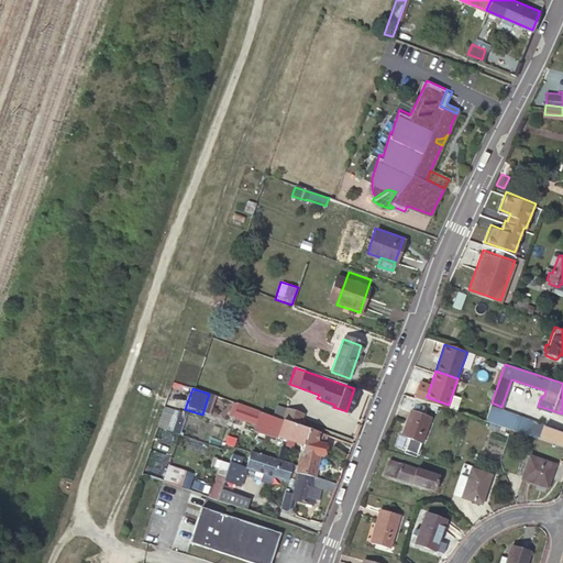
[(209,394),(207,400),(214,403),(217,396),(209,394)]
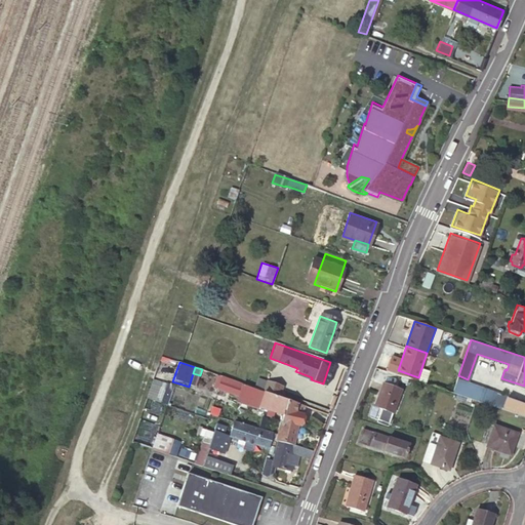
[(524,413),(524,398),(468,379),(458,375),(453,390),(503,406),(524,413)]
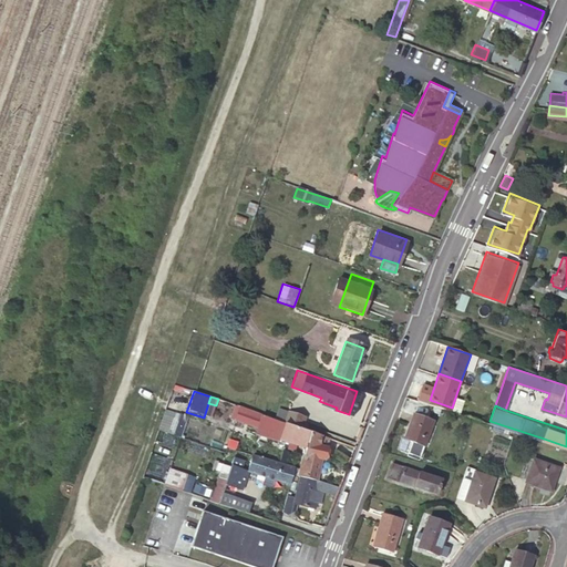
[(259,416),(236,409),(236,411),(232,410),(229,416),(256,426),(259,416)]
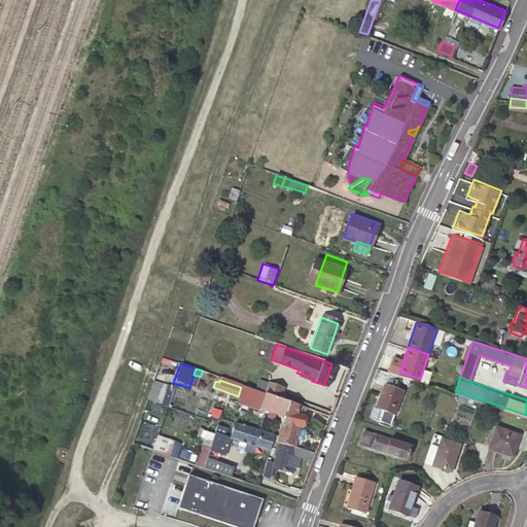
[(268,381),(264,392),(281,397),(283,393),(283,392),(280,391),(282,386),(268,381)]
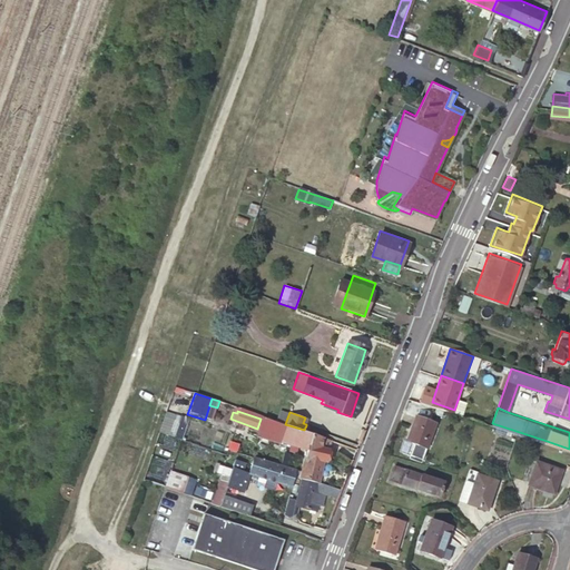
[(416,413),(408,438),(424,444),(434,421),(416,413)]
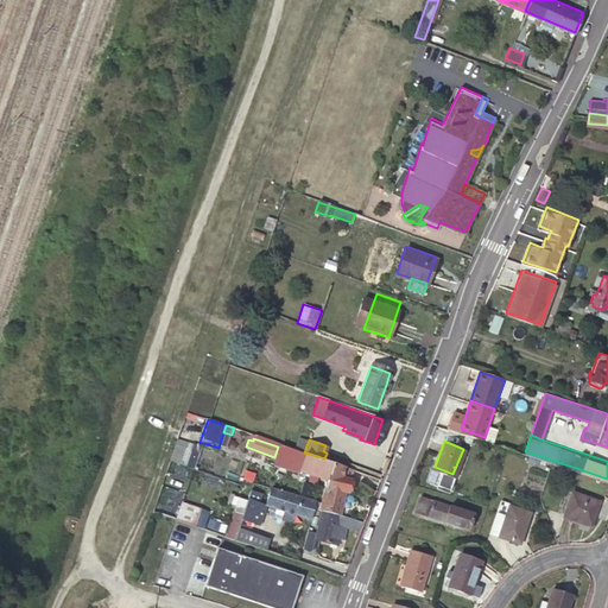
[(325,479),(317,511),(335,514),(341,491),(344,492),(348,477),(347,477),(350,468),(324,458),(304,453),(293,449),(287,467),(325,479)]
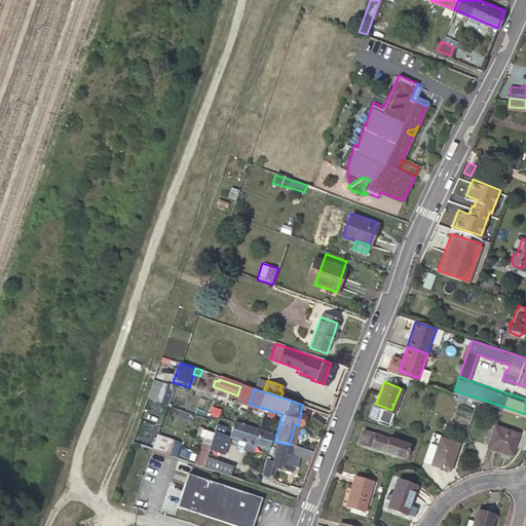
[(210,407),(216,409),(218,402),(213,399),(210,407)]
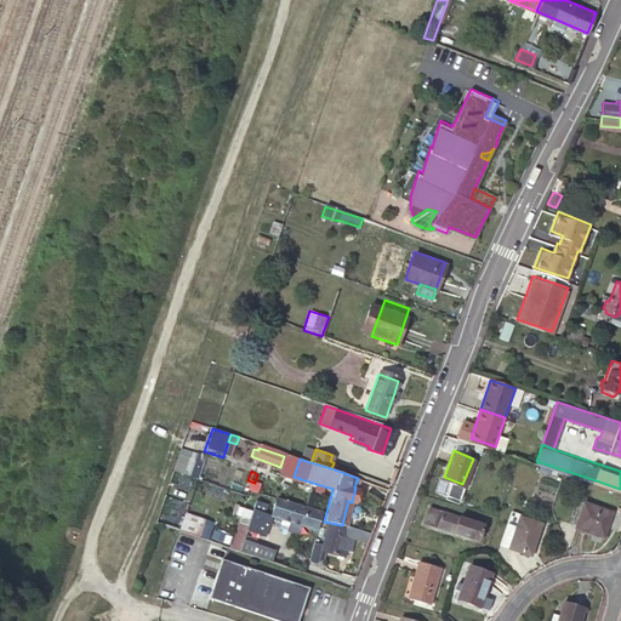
[(248,480),(245,489),(257,493),(260,485),(255,483),(248,480)]
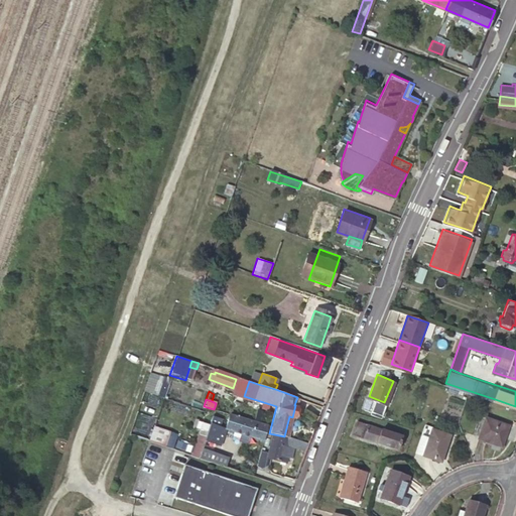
[(264,425),(227,413),(222,428),(260,439),(262,431),(264,425)]
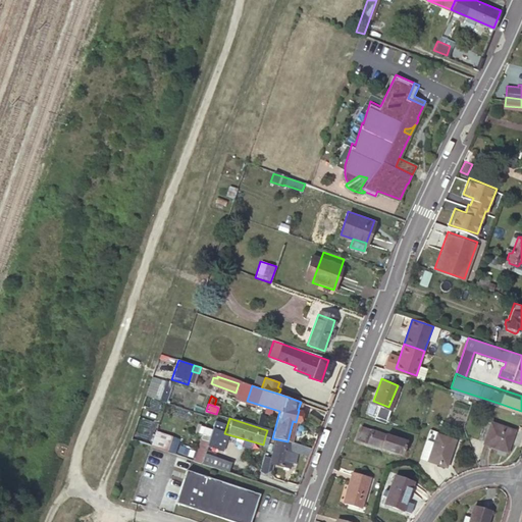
[(212,420),(209,428),(206,438),(204,445),(210,447),(219,450),(224,433),(219,431),(221,423),(212,420)]
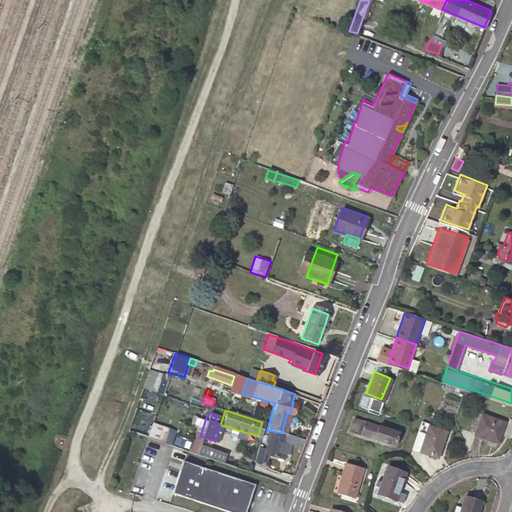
[(349,429),(361,433),(365,420),(366,416),(355,412),(349,429)]
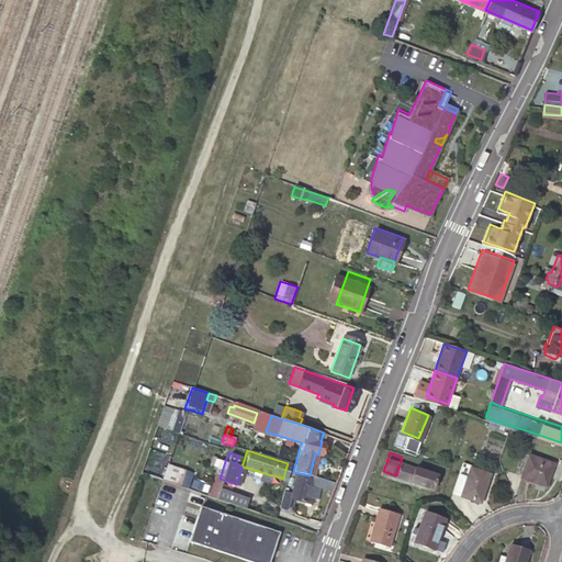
[(530,454),(521,478),(547,486),(554,463),(530,454)]
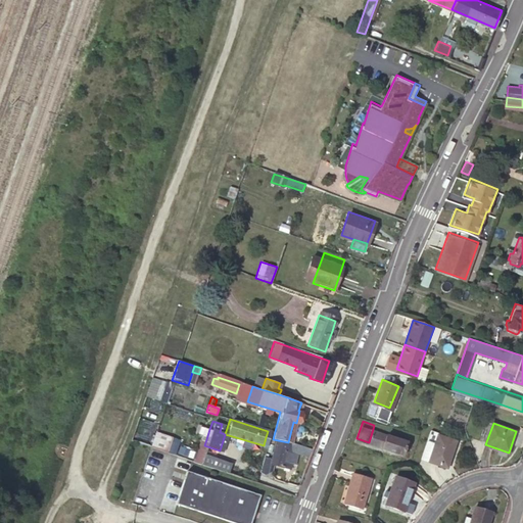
[(162,449),(169,434),(154,429),(149,444),(162,449)]
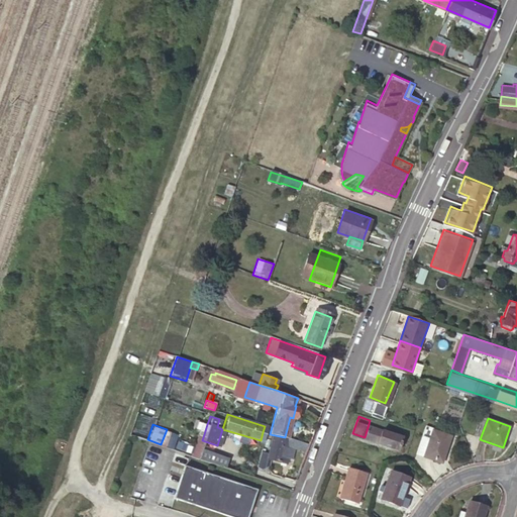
[(369,424),(365,437),(398,447),(403,435),(369,424)]
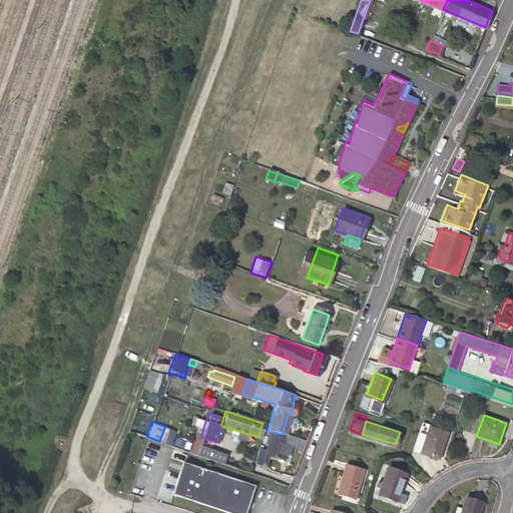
[(447,431),(430,426),(431,424),(423,421),(413,448),(421,451),(438,456),(447,431)]
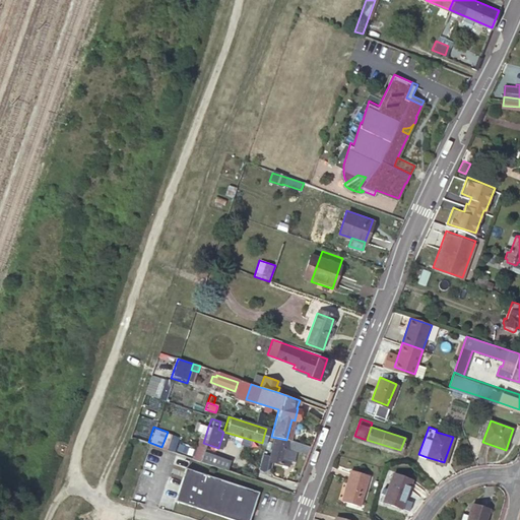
[(199,435),(195,444),(202,446),(203,443),(205,437),(199,435)]
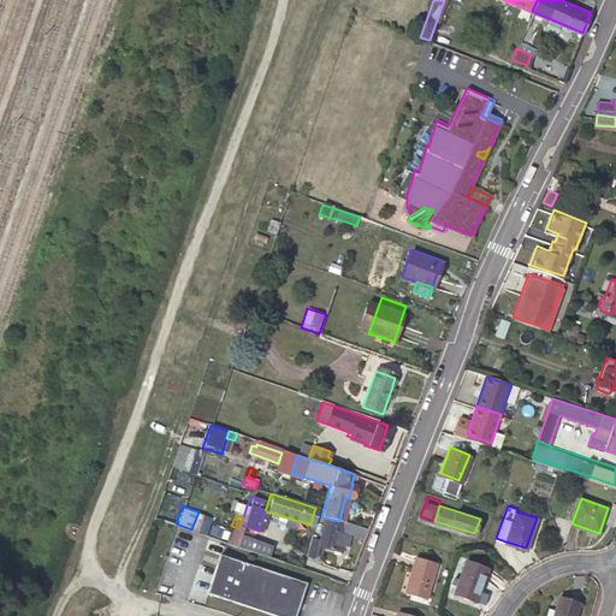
[(315,543),(314,546),(324,549),(338,552),(339,546),(342,537),(345,538),(347,533),(343,532),(345,522),(339,521),(321,517),(318,532),(315,543)]
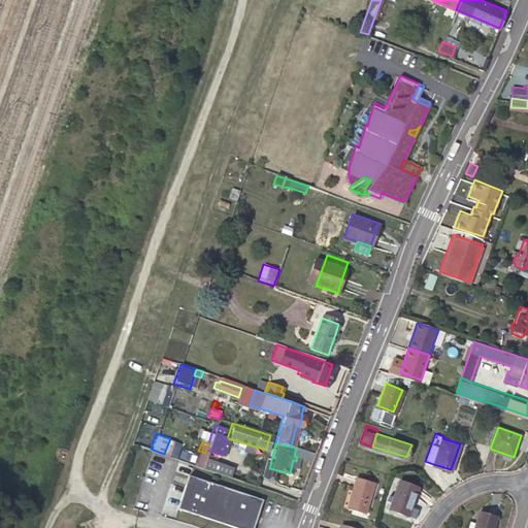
[(296,448),(294,456),(297,457),(300,458),(311,460),(315,453),(302,450),(296,448)]
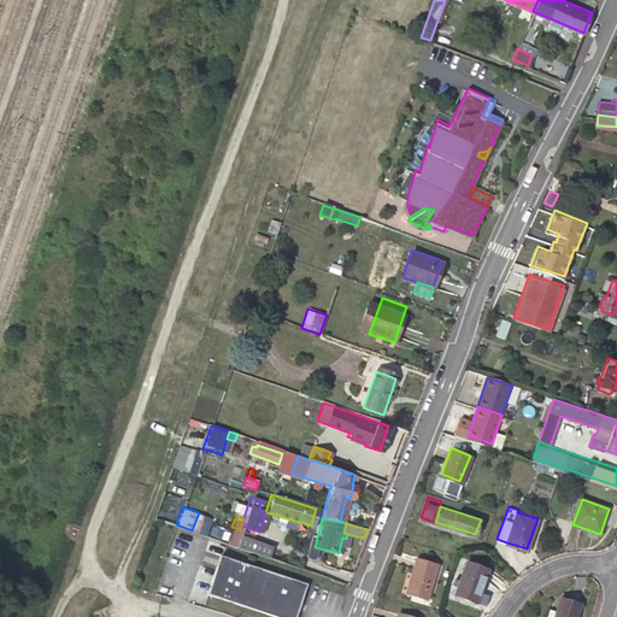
[(231,527),(227,542),(227,545),(234,547),(238,538),(240,529),(231,527)]
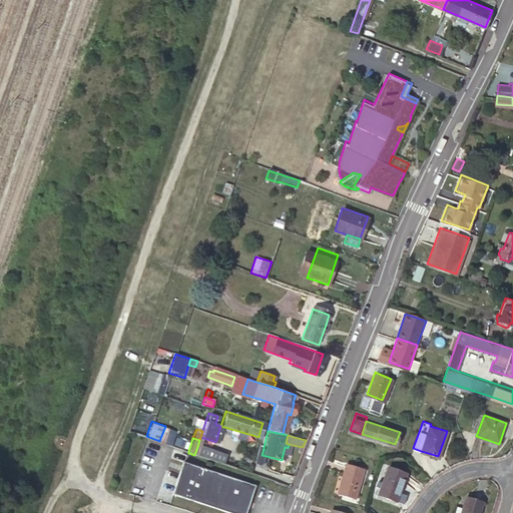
[(263,452),(265,443),(258,442),(255,450),(253,462),(260,467),(268,466),(270,457),(262,455),(263,452)]
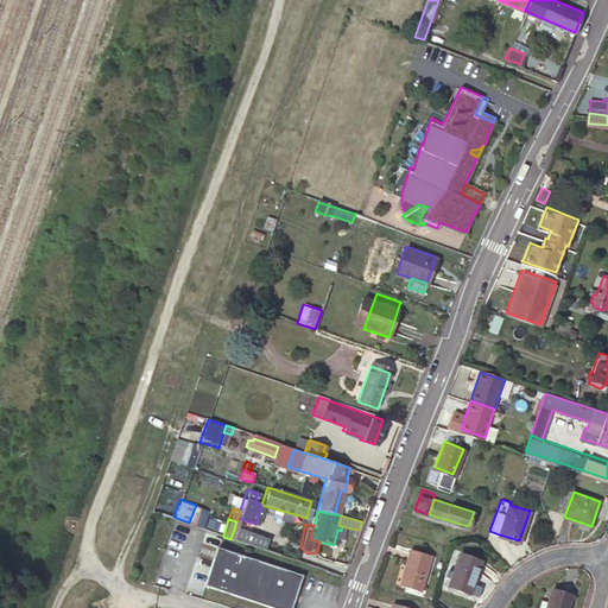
[(337,530),(335,539),(342,540),(346,527),(342,526),(341,531),(337,530)]
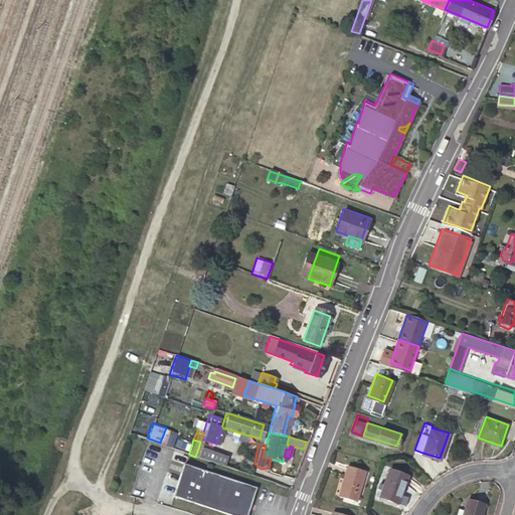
[(198,449),(195,457),(201,459),(204,451),(198,449)]
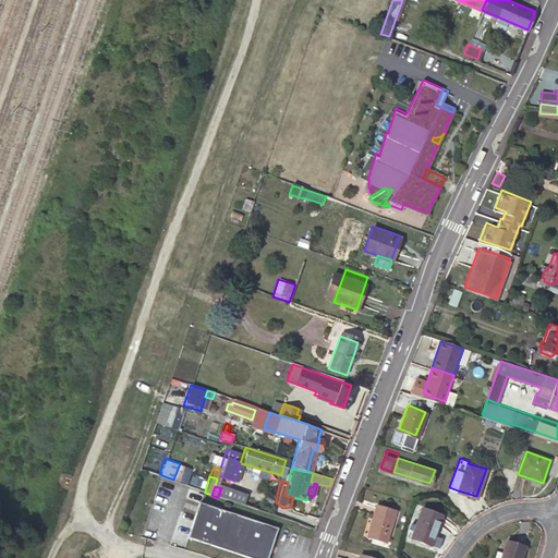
[(218,497),(242,505),(245,496),(221,488),(218,497)]
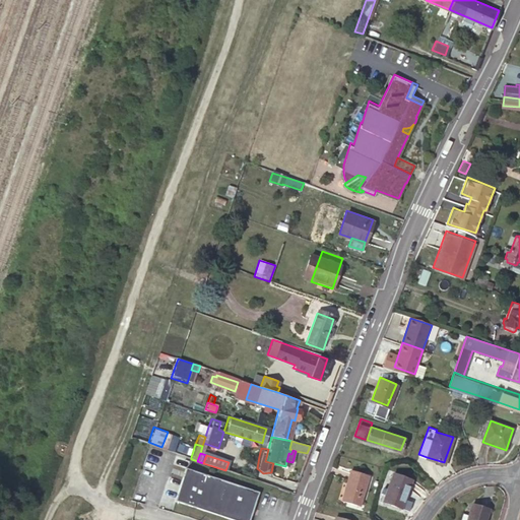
[(249,519),(259,493),(186,468),(175,501),(233,519),(249,519)]
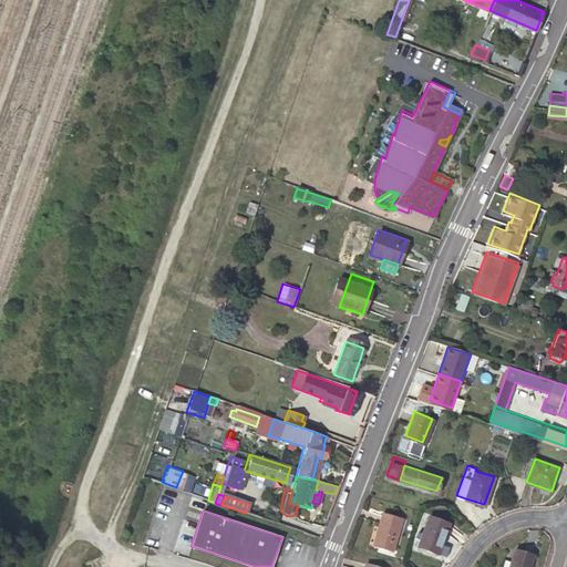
[(382,511),(372,543),(391,548),(401,517),(382,511)]
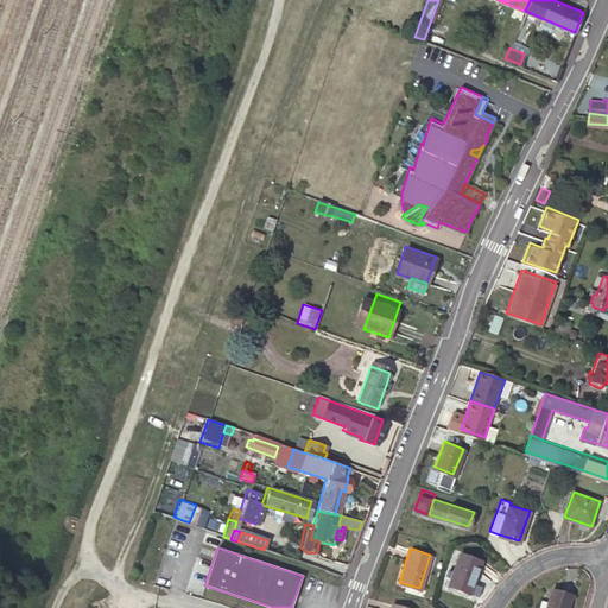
[(458,553),(448,587),(469,593),(480,559),(458,553)]
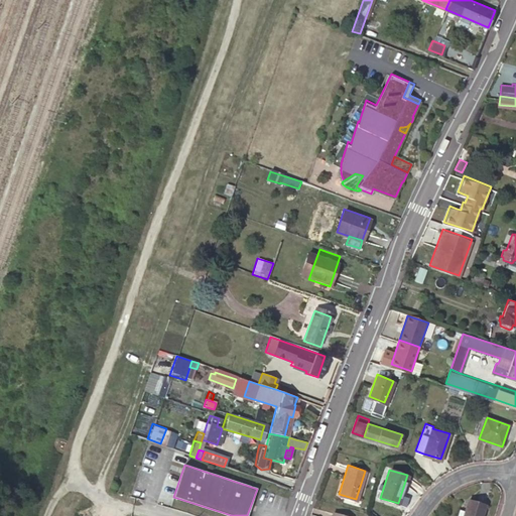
[(464,515),(482,515),(486,505),(470,500),(466,510),(464,515)]
